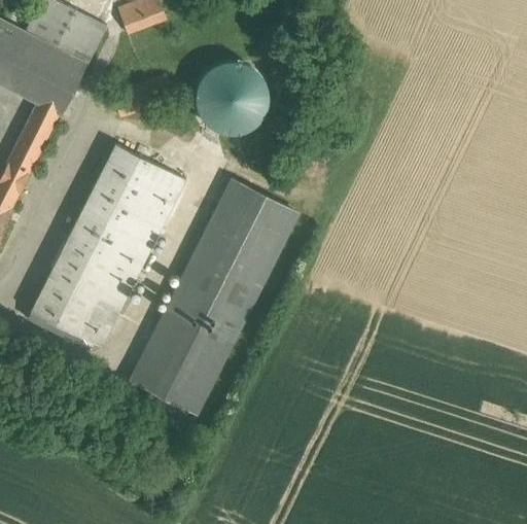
[(106,27),(53,0),(41,0),(25,34),(31,36),(88,65),(106,27)]
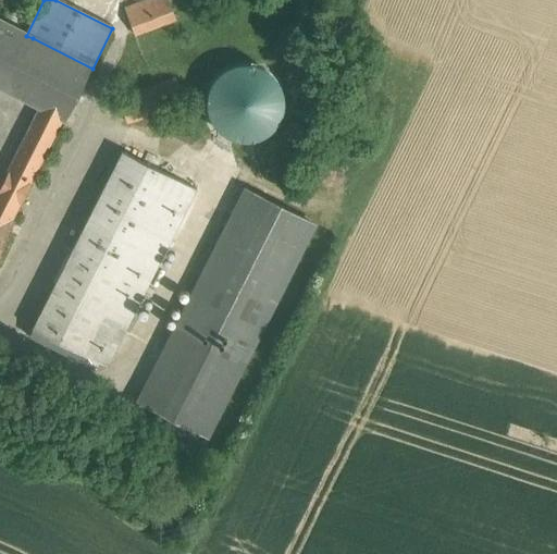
[(166,0),(156,0),(125,12),(134,36),(175,21),(166,0)]
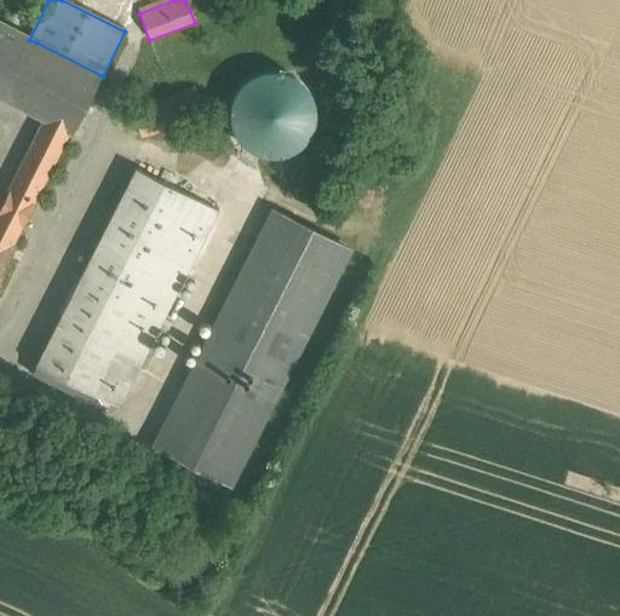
[(29,40),(0,24),(0,101),(6,104),(36,42),(29,40)]
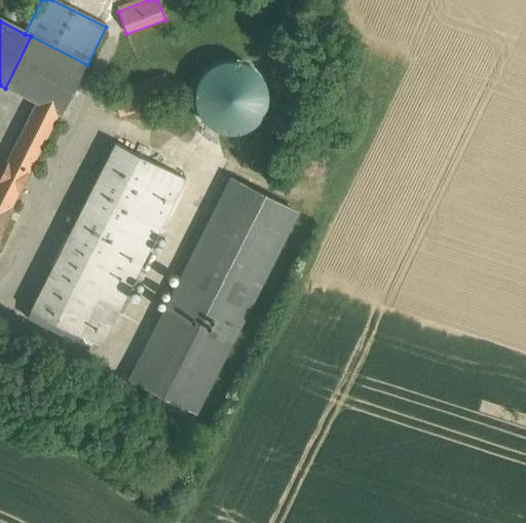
[(87,65),(31,36),(5,88),(37,105),(58,115),(61,116),(87,65)]
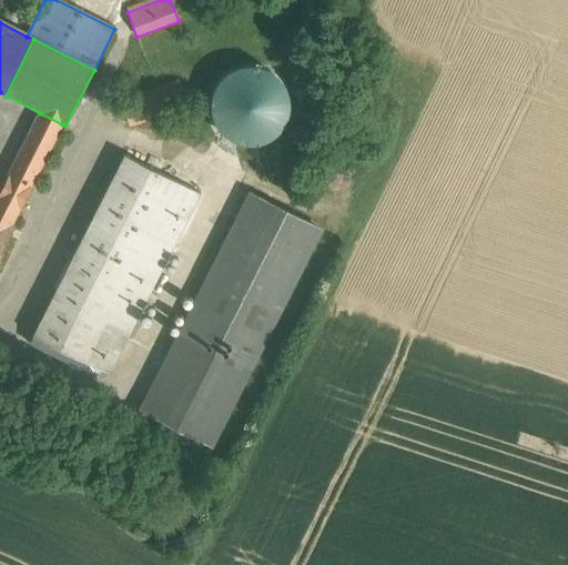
[(273,130),(275,118),(273,104),(265,94),(255,87),(242,84),(230,88),(219,94),(211,106),(209,119),(212,131),(219,142),(230,149),(243,151),(255,149),(266,141),(273,130)]
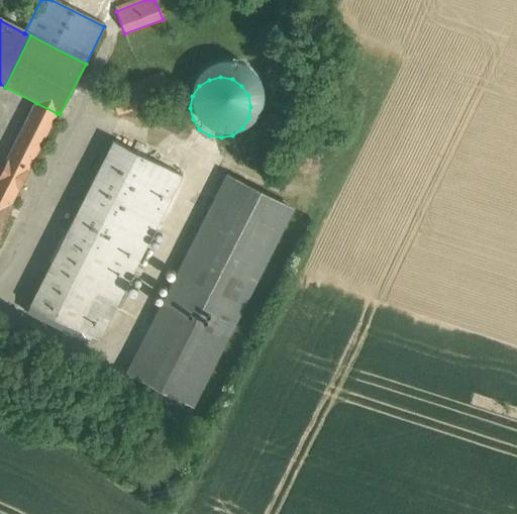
[(36,103),(6,163),(27,173),(27,174),(28,173),(27,172),(57,113),(36,103)]
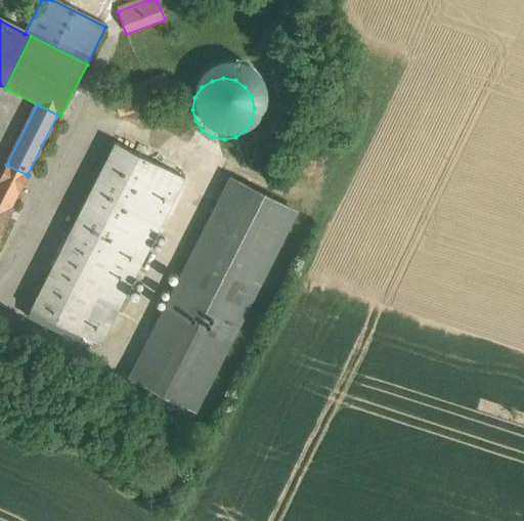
[(115,144),(68,236),(116,261),(137,218),(163,169),(115,144)]
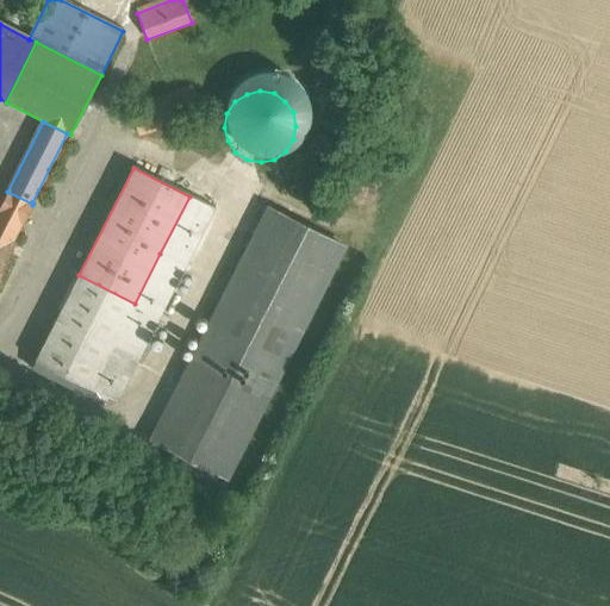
[(190,197),(160,254),(186,267),(215,210),(190,197)]
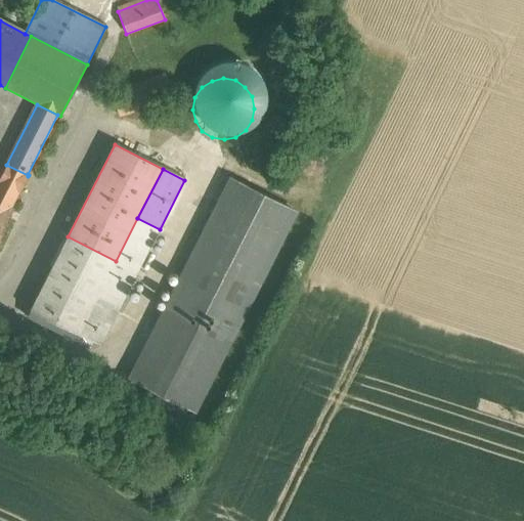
[(230,180),(129,379),(195,413),(296,214),(230,180)]
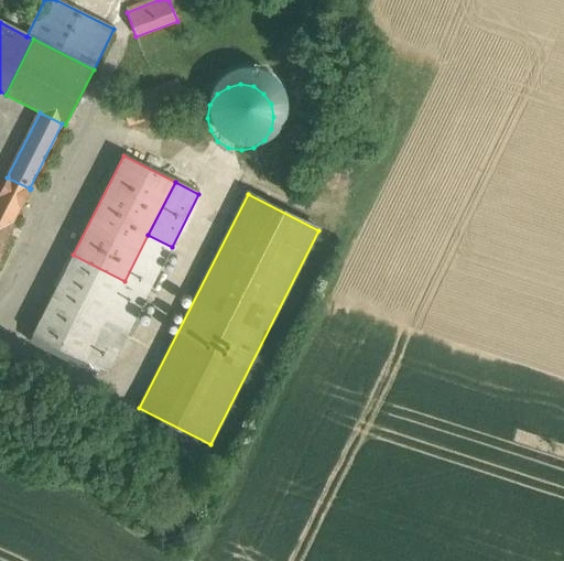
[(21,206),(0,195),(0,219),(10,226),(20,207),(21,208),(22,206),(21,206)]
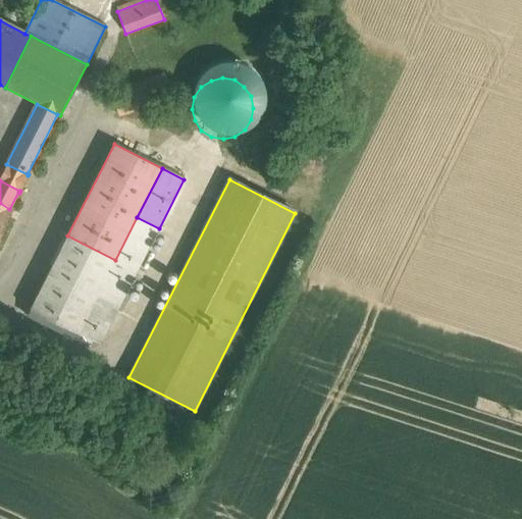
[(0,236),(13,210),(9,209),(0,203),(0,236)]
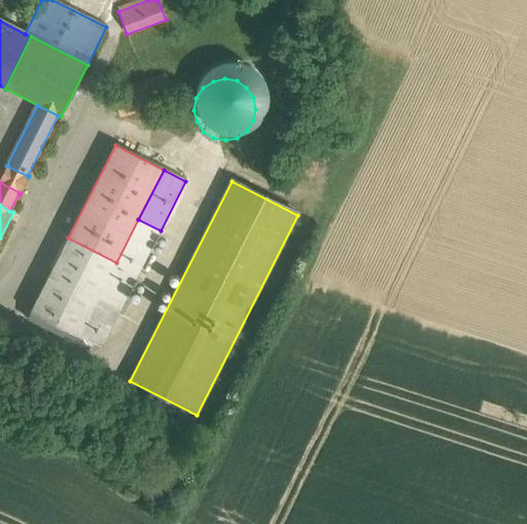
[(116,263),(98,300),(119,311),(161,231),(138,219),(116,263)]
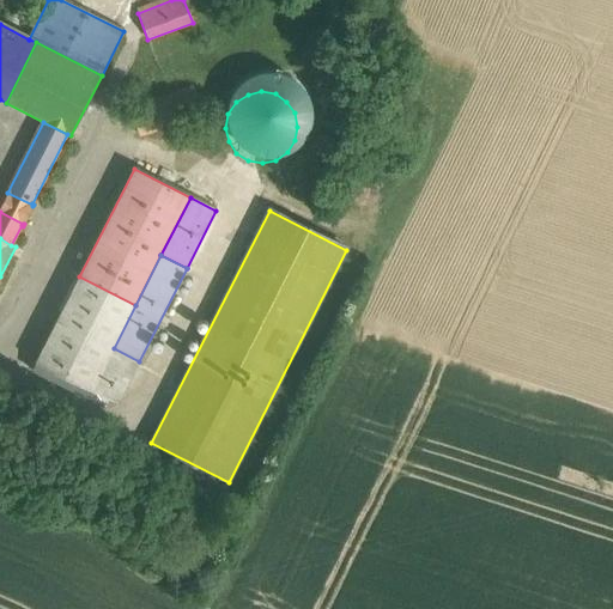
[(135,305),(79,276),(36,363),(92,391),(114,348),(135,305)]
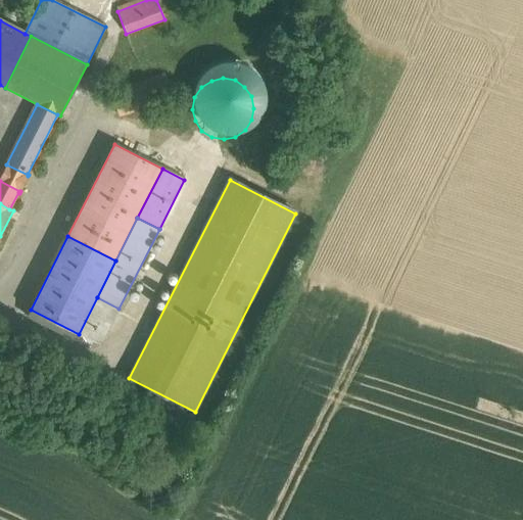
[(119,309),(97,297),(79,334),(31,310),(31,311),(100,346),(119,309)]
